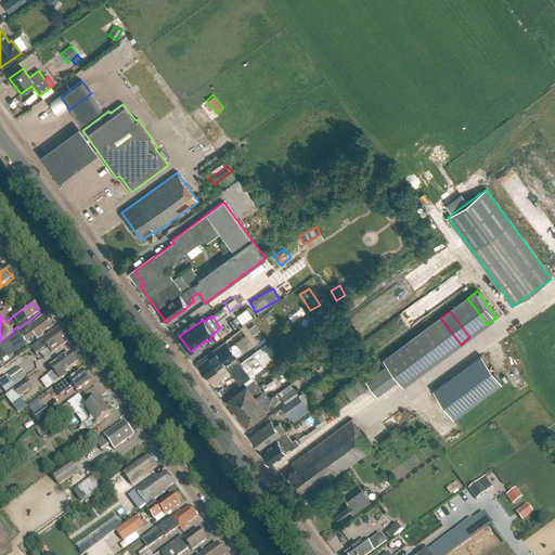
[(20,336),(26,344),(35,337),(37,341),(43,336),(42,334),(52,326),(46,318),(20,336)]
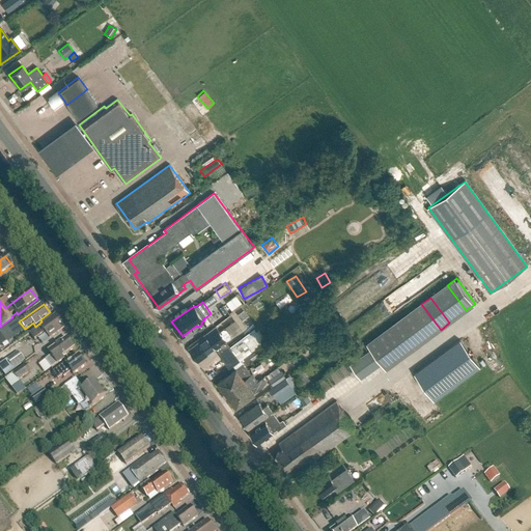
[(65,328),(55,315),(30,334),(34,340),(46,332),(51,339),(65,328)]
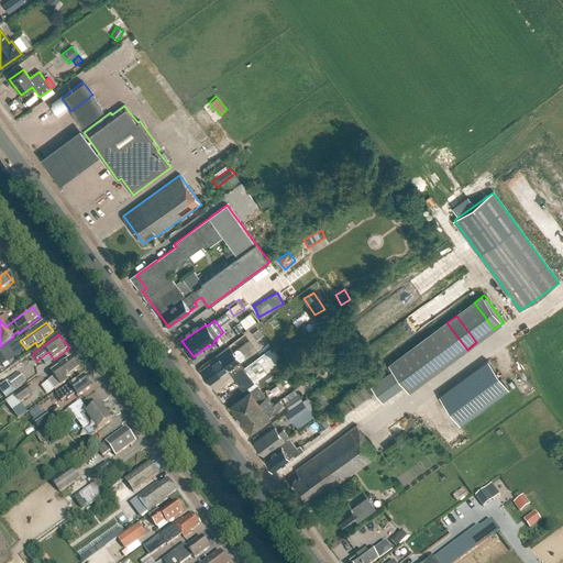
[(219,357),(200,371),(210,384),(228,371),(242,390),(254,382),(244,368),(240,362),(244,359),(245,354),(242,350),(238,349),(233,352),(229,348),(218,356),(219,357)]
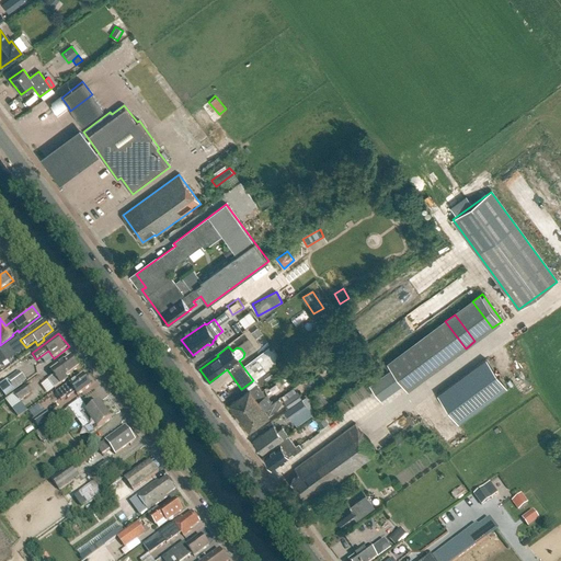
[(243,367),(253,380),(281,362),(270,347),(243,367)]
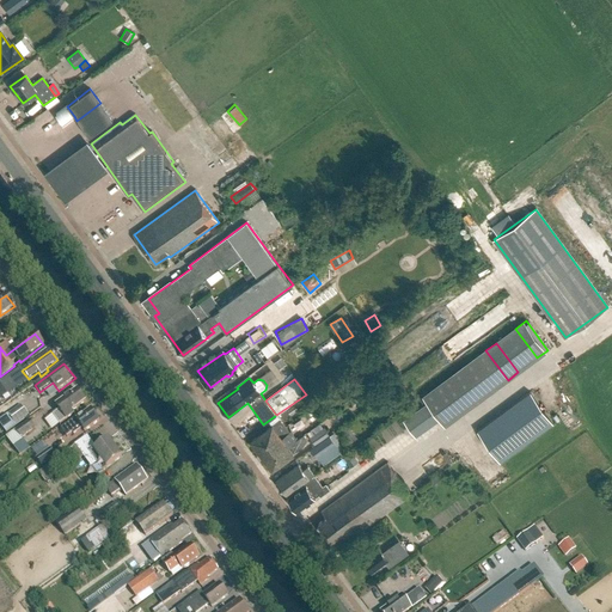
[(378,392),(386,386),(380,379),(373,384),(378,392)]
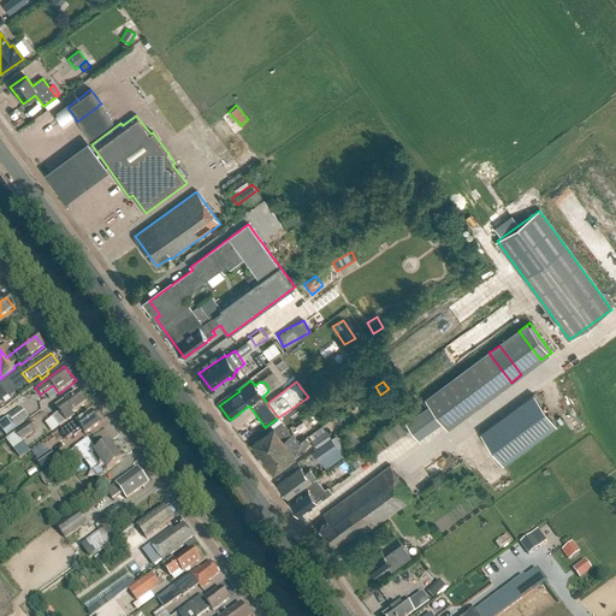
[(468,414),(446,384),(426,400),(444,424),(448,428),(468,414)]
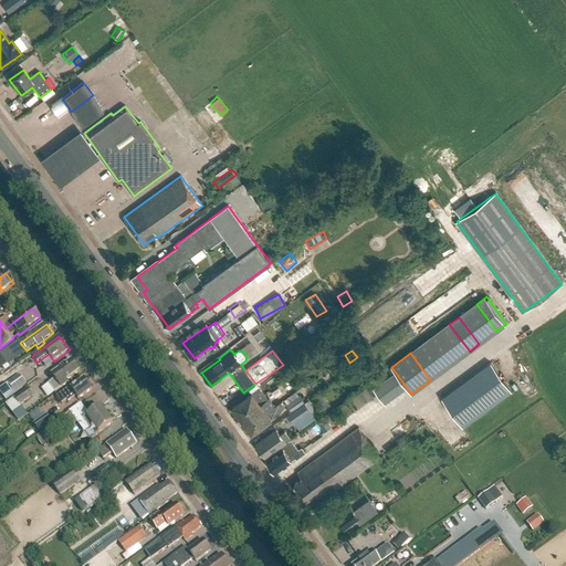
[(55,394),(69,384),(66,381),(80,371),(72,362),(52,376),(54,380),(49,385),(55,394)]
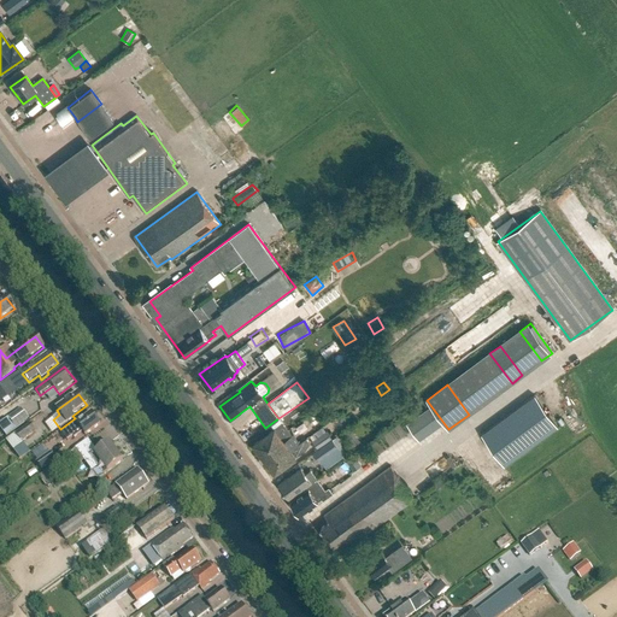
[(534,395),(481,434),(505,466),(558,427),(534,395)]
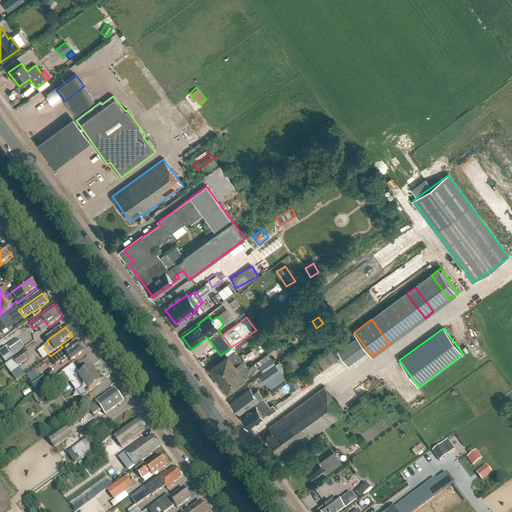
[(24,348),(18,339),(6,348),(12,356),(24,348)]
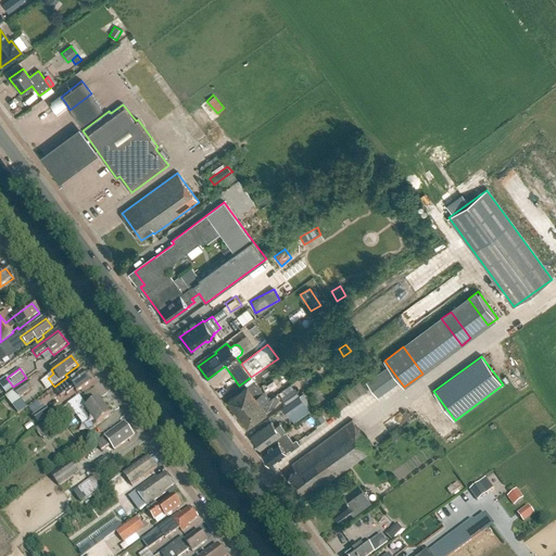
[(262,374),(265,378),(272,374),(268,369),(262,374)]
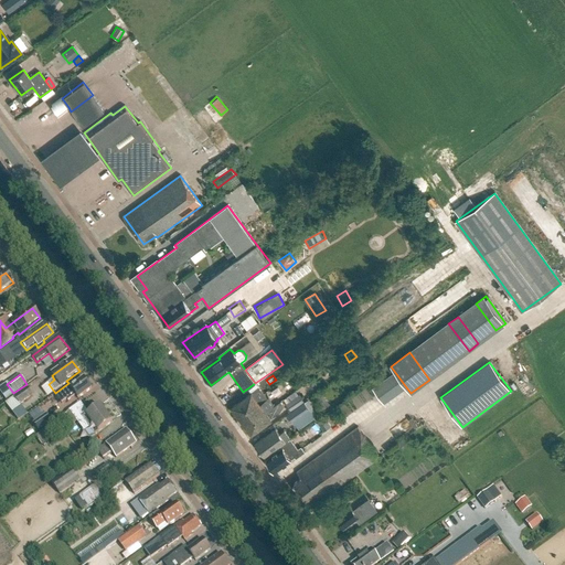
[(68,402),(76,396),(78,400),(92,390),(84,379),(72,388),(70,387),(56,397),(62,404),(67,401),(68,402)]
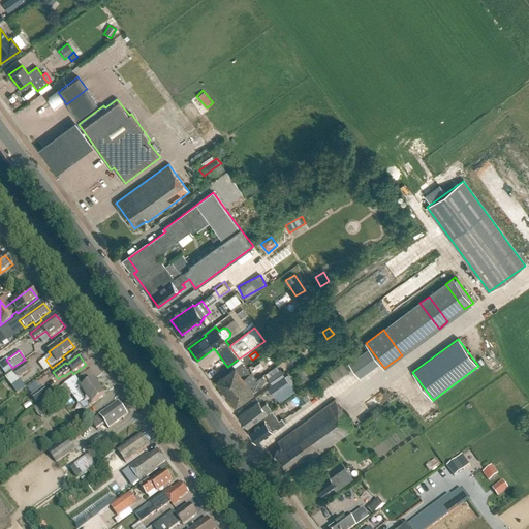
[(240,374),(247,368),(243,363),(237,368),(237,367),(217,381),(222,389),(241,375),(240,374)]
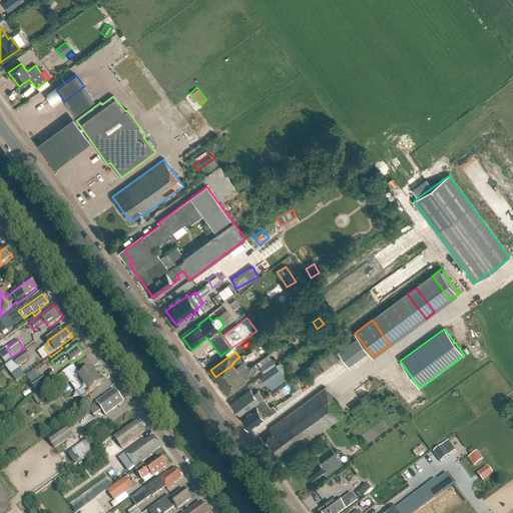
[(13,361),(5,367),(11,375),(19,370),(18,368),(30,359),(24,353),(13,362),(13,361)]
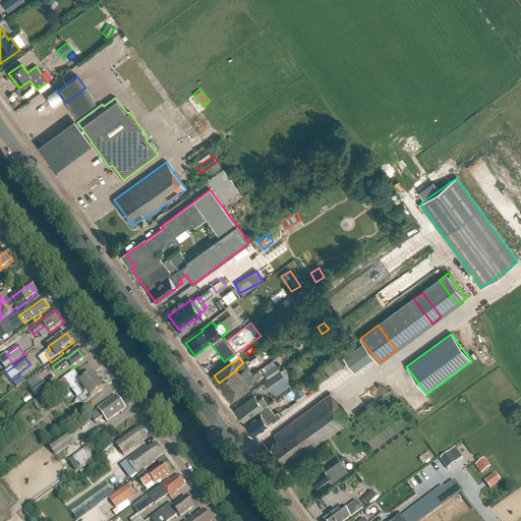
[(237,369),(219,383),(223,388),(222,389),(225,393),(226,392),(227,393),(244,380),(245,381),(252,375),(247,368),(243,362),(236,368),(237,369)]
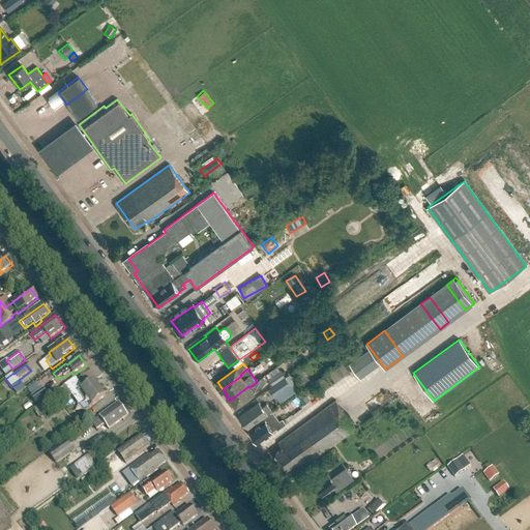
[(281,371),(268,379),(273,386),(286,378),(281,371)]
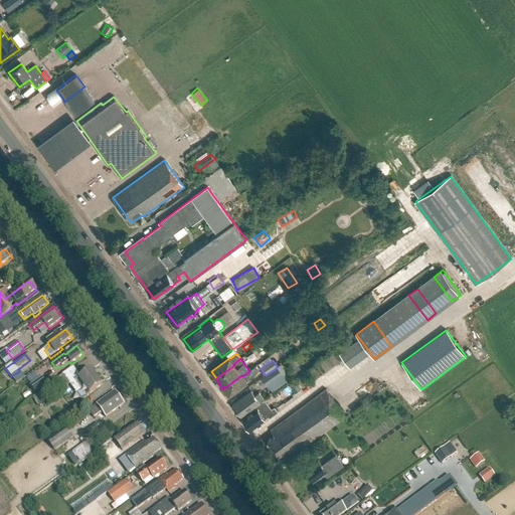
[(241,375),(224,388),(229,395),(253,377),(255,376),(259,370),(256,366),(253,367),(249,371),(242,376),(241,375)]
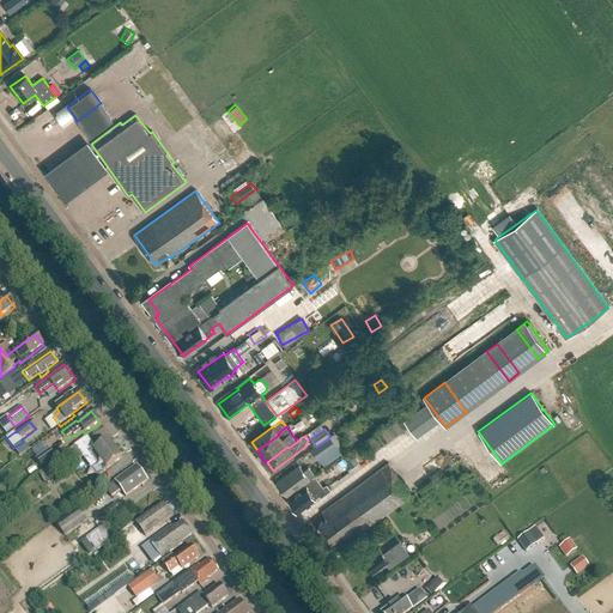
[(331,437),(316,447),(311,450),(317,459),(319,457),(325,466),(343,453),(331,437)]
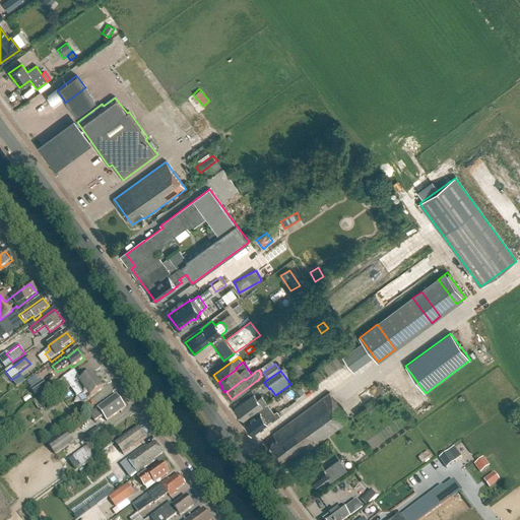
[(71,388),(78,398),(82,394),(87,401),(104,389),(91,374),(81,382),(73,372),(58,384),(64,393),(71,388)]
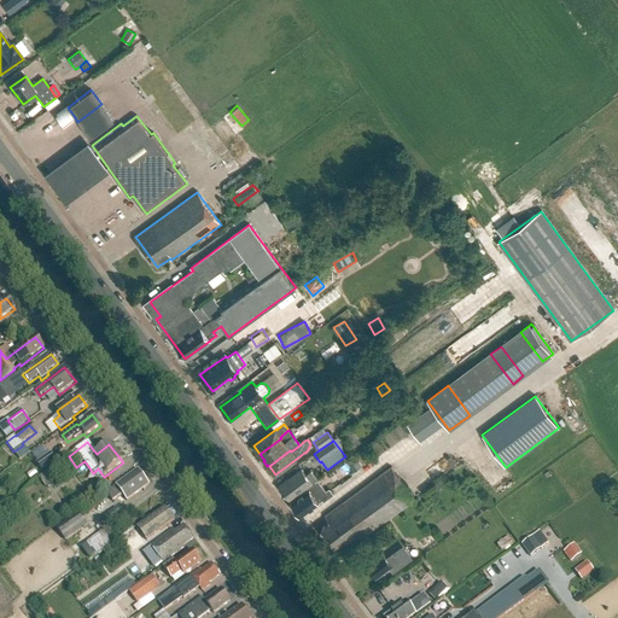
[(35,460),(47,452),(42,444),(30,454),(35,460)]
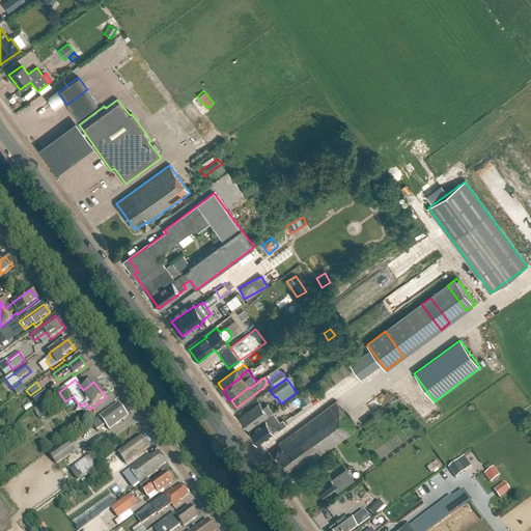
[(32,398),(36,406),(49,396),(44,390),(32,398)]
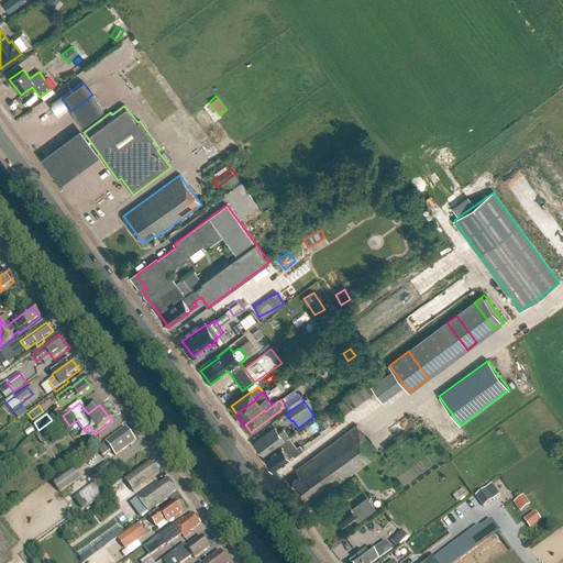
[(323,417),(317,422),(323,431),(329,426),(323,417)]
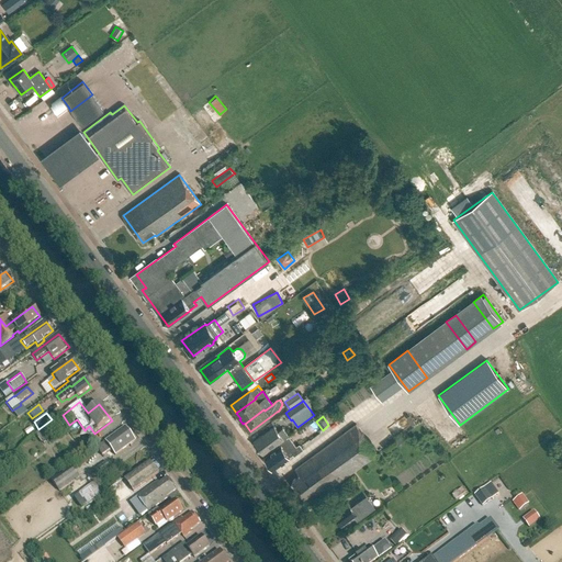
[(328,490),(378,454),(356,425),(295,470),(300,476),(292,482),(304,499),(315,491),(317,494),(326,486),(328,490)]
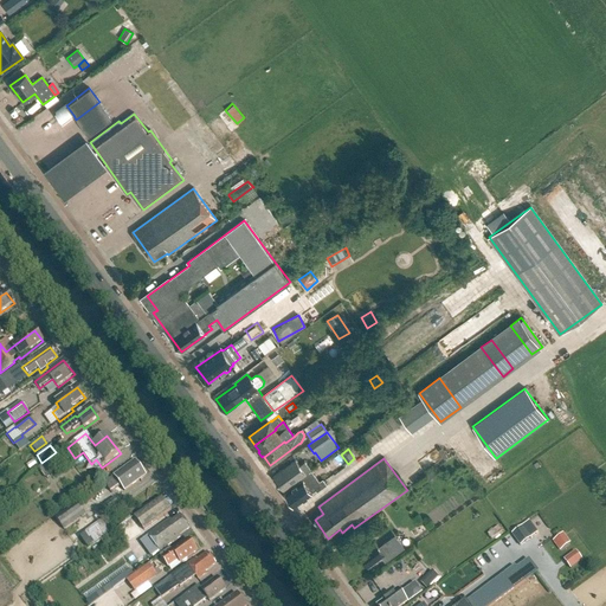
[(301,477),(302,478),(311,471),(305,463),(301,466),(296,459),(272,477),(283,490),(301,477)]
